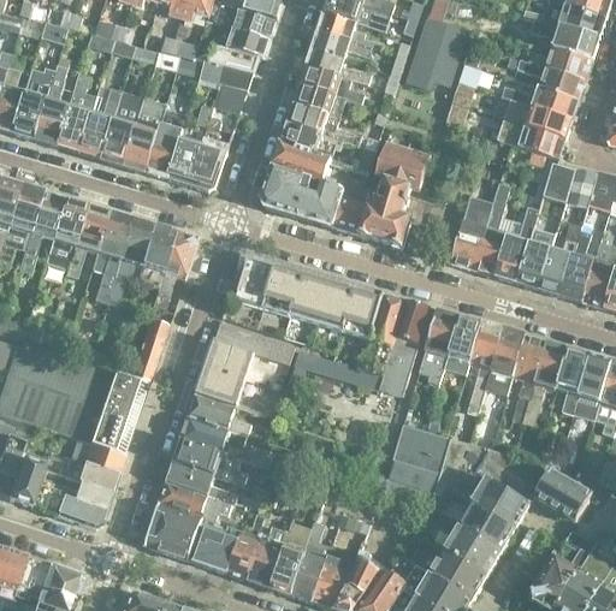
[(29,16),(33,3),(25,0),(22,0),(18,13),(23,15),(29,17),(29,16)]
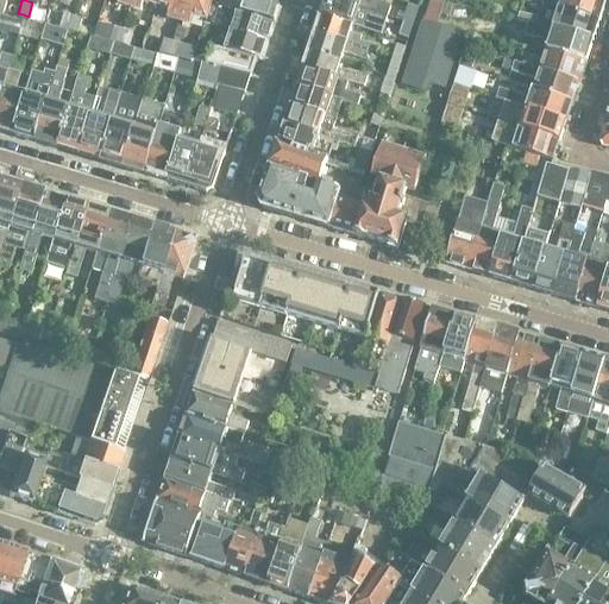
[(156,0),(156,1),(170,5),(167,14),(179,18),(183,0),(156,0)]
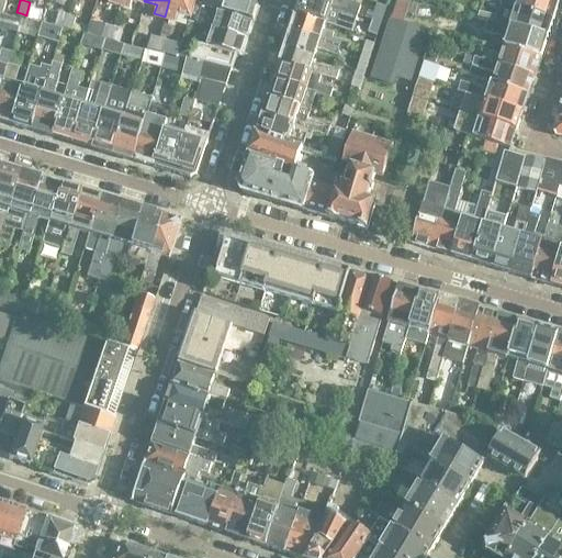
[(169,0),(165,17),(175,19),(178,11),(190,15),(195,0),(169,0)]
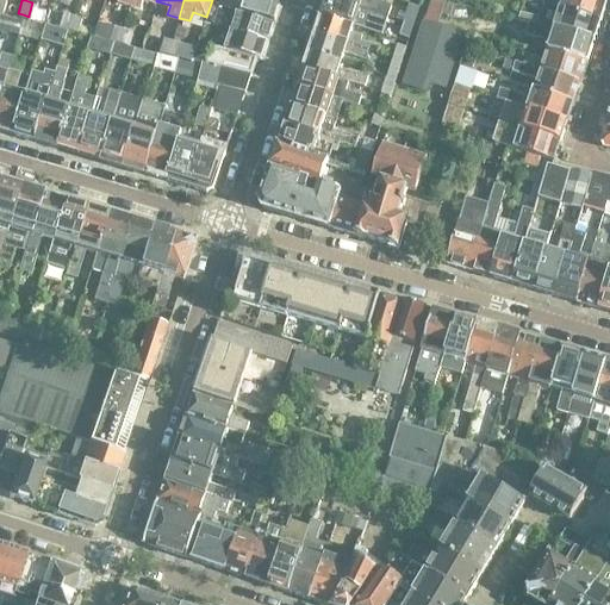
[(238,0),(236,10),(274,19),(279,2),(271,0),(238,0)]
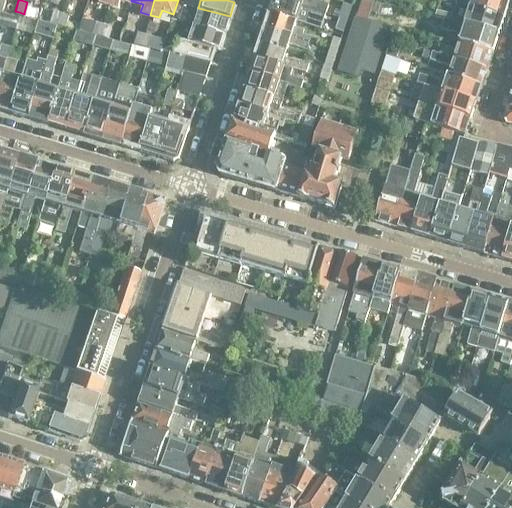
[(269,0),(266,10),(297,18),(297,17),(320,25),(325,11),(302,3),(290,0),(269,0)]
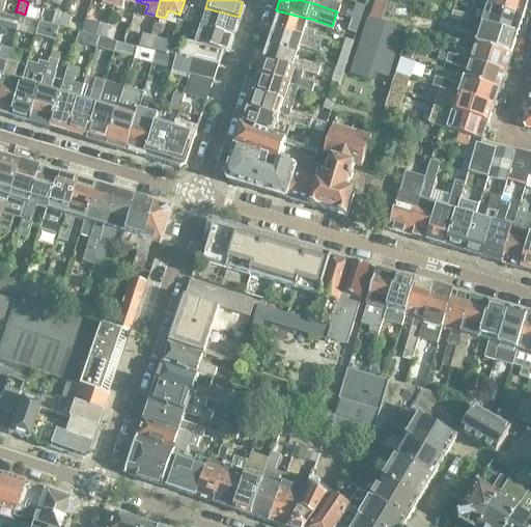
[(301,0),(313,3),(337,11),(340,2),(334,0),(301,0)]
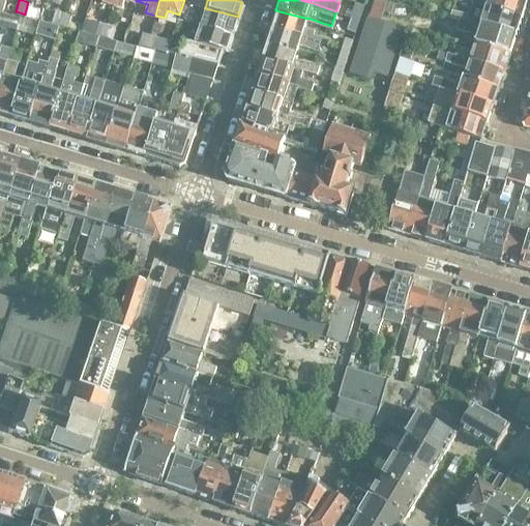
[(359,16),(364,3),(356,0),(352,13),(359,16)]
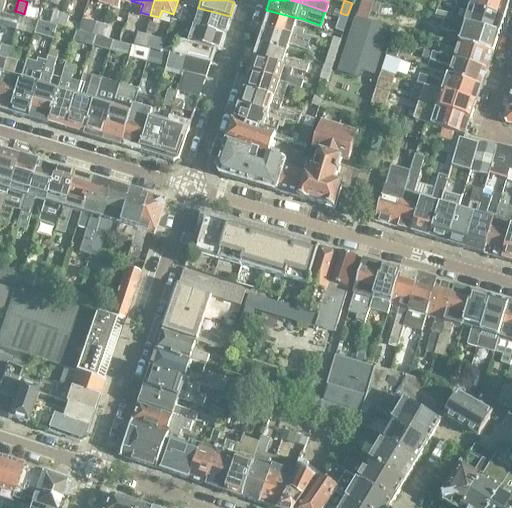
[(360,0),(356,15),(367,17),(370,7),(378,10),(381,0),(360,0)]
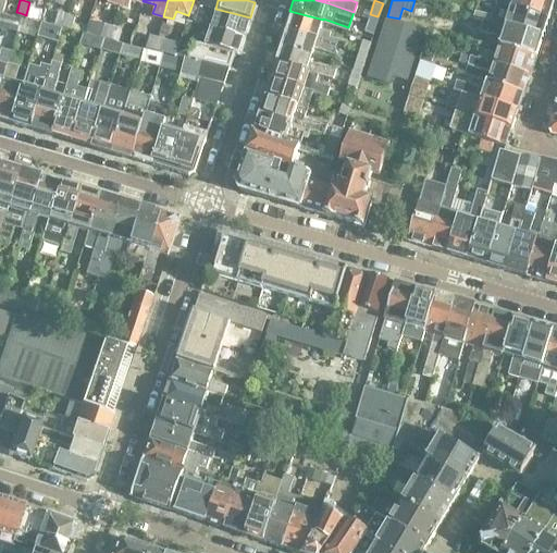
[(473,15),(505,23),(543,33),(548,14),(510,4),(497,0),(496,4),(493,7),(491,12),(474,8),(473,15)]
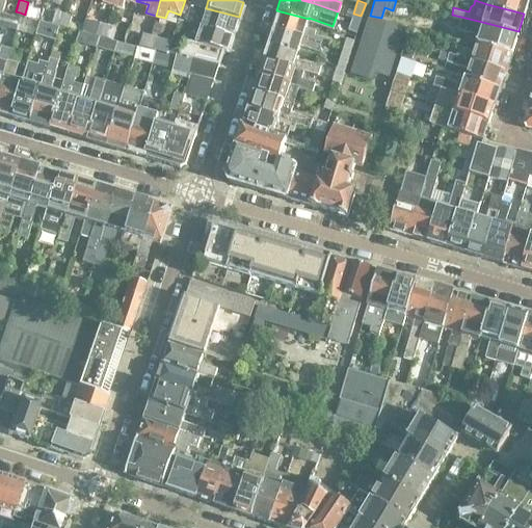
[(475,0),(487,4),(524,14),(528,0),(473,0),(475,0)]
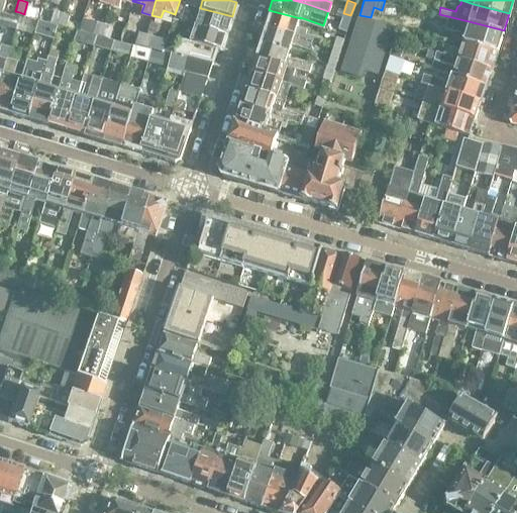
[(174,17),(195,23),(226,32),(232,16),(200,8),(179,2),(174,17)]
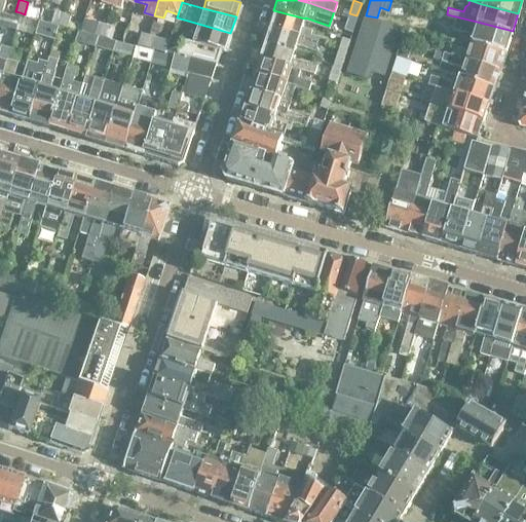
[(0,22),(15,27),(20,12),(15,11),(2,7),(2,8),(0,7),(0,22)]
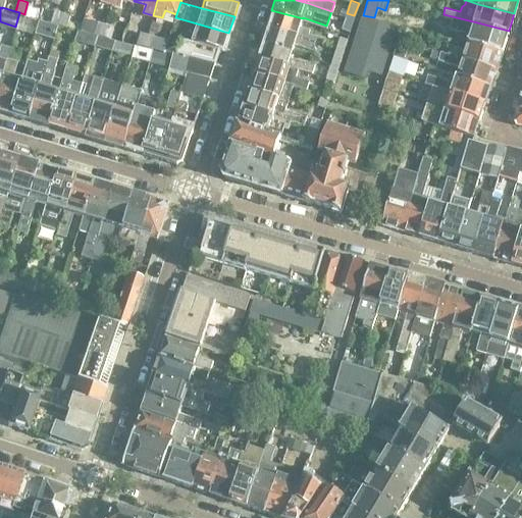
[(49,19),(57,21),(60,9),(52,7),(49,19)]
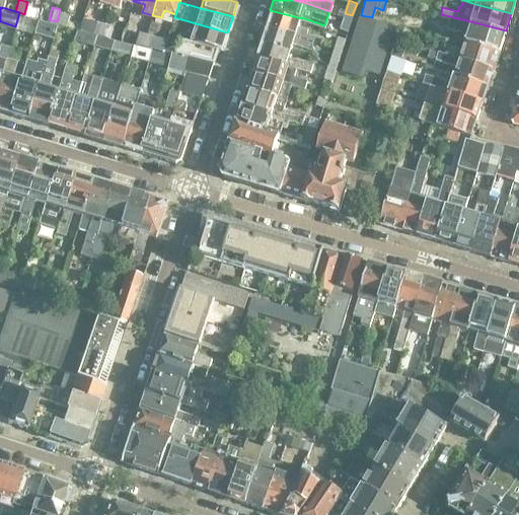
[(57,21),(65,24),(68,11),(61,9),(57,21)]
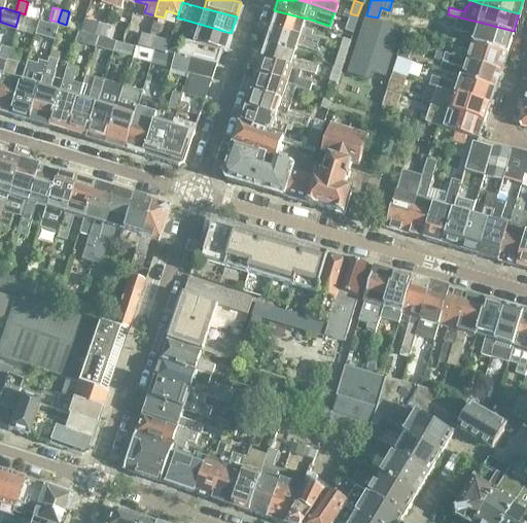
[(274,10),(268,26),(301,35),(319,40),(321,36),(311,32),(313,28),(304,25),(306,19),(274,10)]
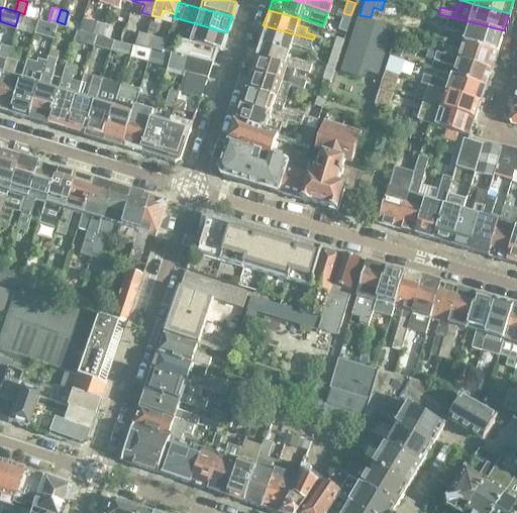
[(34,30),(38,17),(24,13),(24,14),(19,12),(15,26),(33,31),(34,30)]
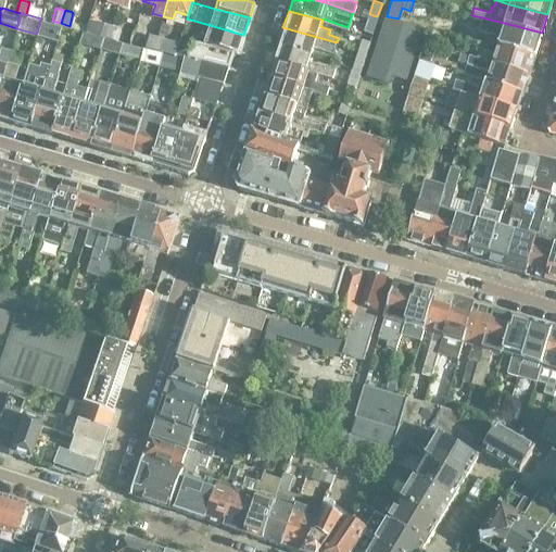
[(373,32),(378,17),(369,14),(364,28),(373,32)]
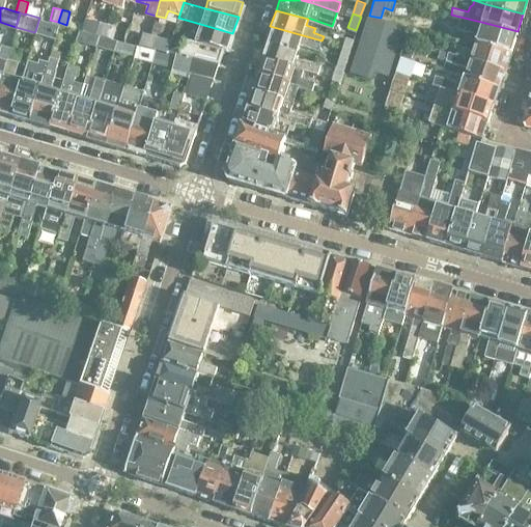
[(367,15),(350,71),(373,78),(375,71),(388,75),(404,24),(381,18),(369,16),(367,15)]
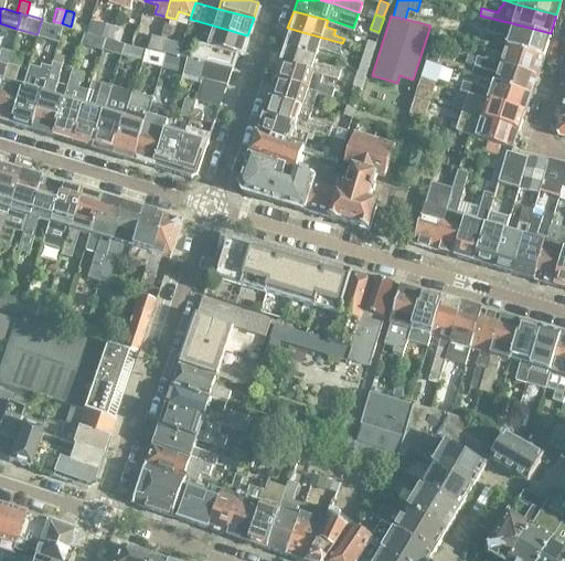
[(63,24),(42,19),(38,33),(59,40),(63,24)]
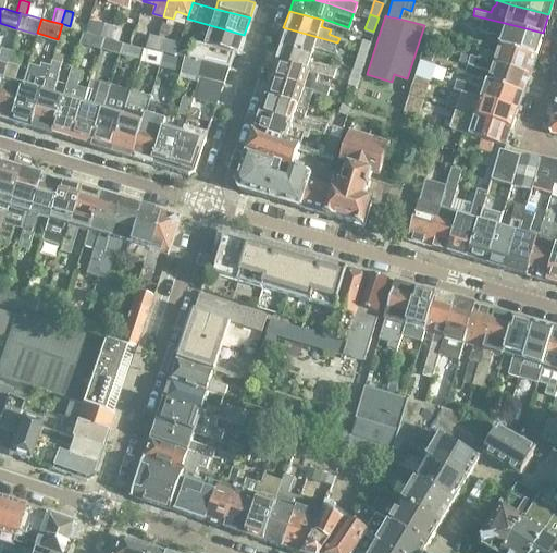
[(502,34),(498,44),(536,52),(543,33),(505,23),(482,19),(480,28),(502,34)]
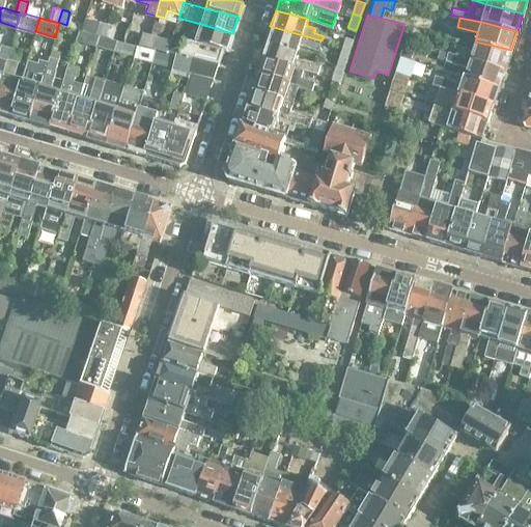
[(94,32),(103,34),(107,21),(99,19),(94,32)]
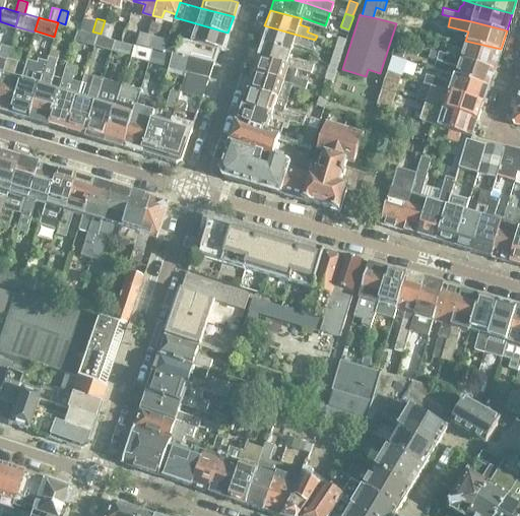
[(101,34),(109,36),(113,23),(105,20),(101,34)]
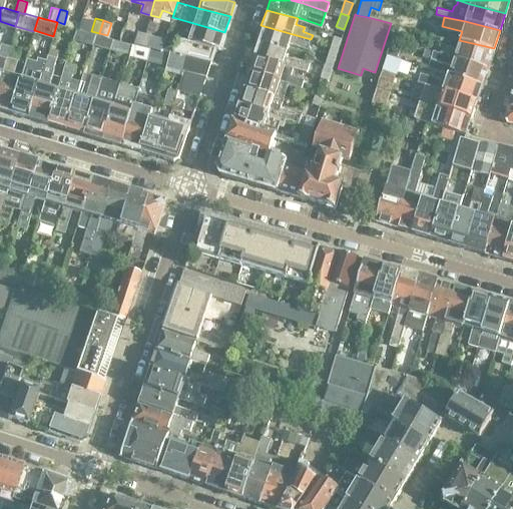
[(149,21),(146,29),(154,31),(156,23),(149,21)]
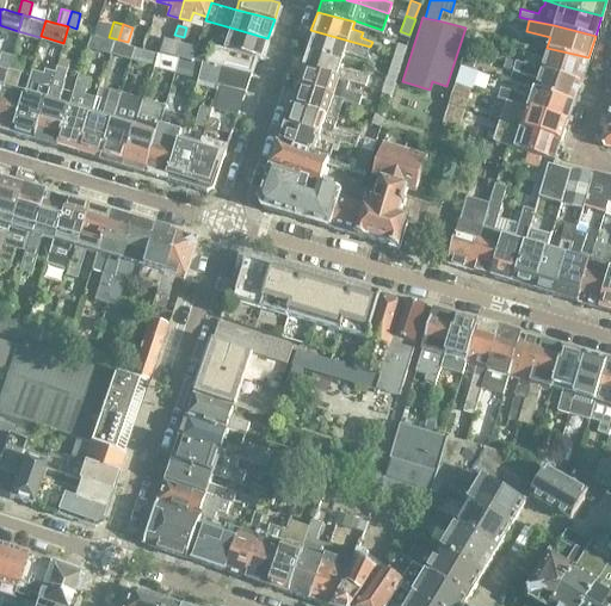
[(213,43),(224,47),(257,55),(261,56),(267,38),(230,28),(218,25),(213,43)]
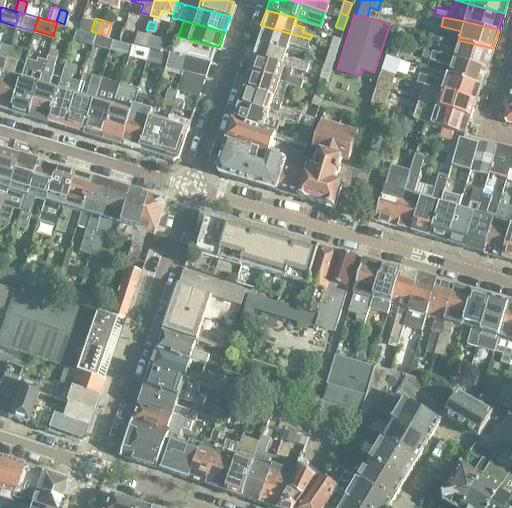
[(260,25),(256,39),(287,48),(289,41),(307,47),(310,39),(292,34),(260,25)]
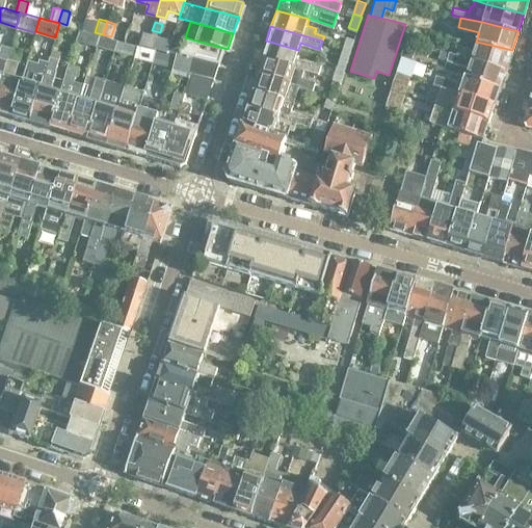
[(76,38),(94,44),(97,33),(79,28),(76,38)]
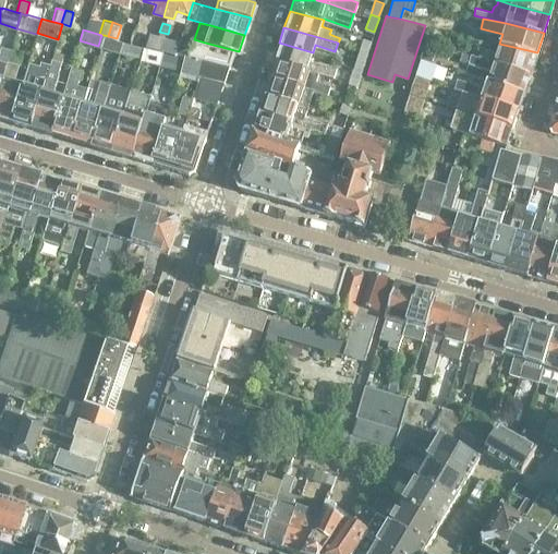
[(147,31),(143,45),(152,47),(156,33),(147,31)]
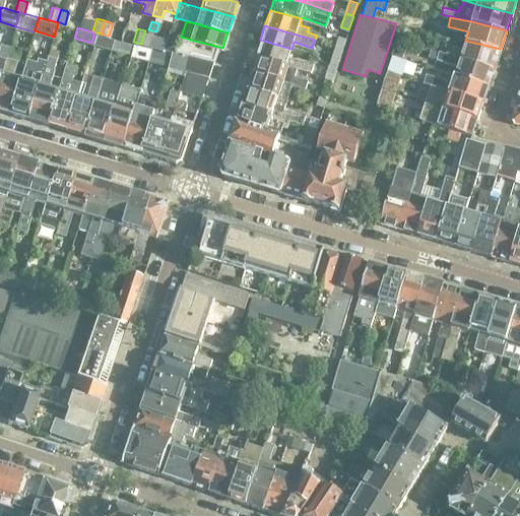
[(93,43),(111,48),(114,38),(96,33),(93,43)]
